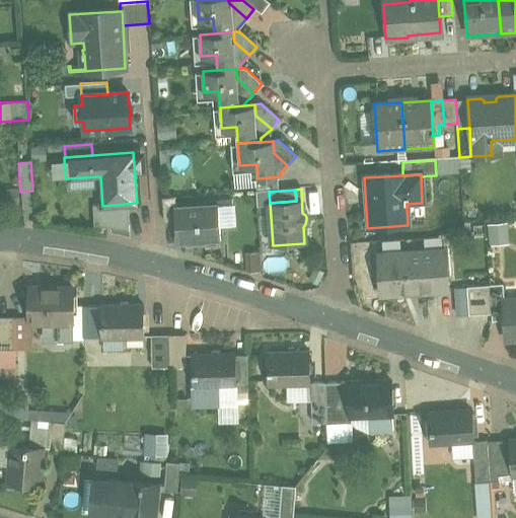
[(175,198),(162,199),(163,223),(176,223),(175,210),(176,209),(175,198)]
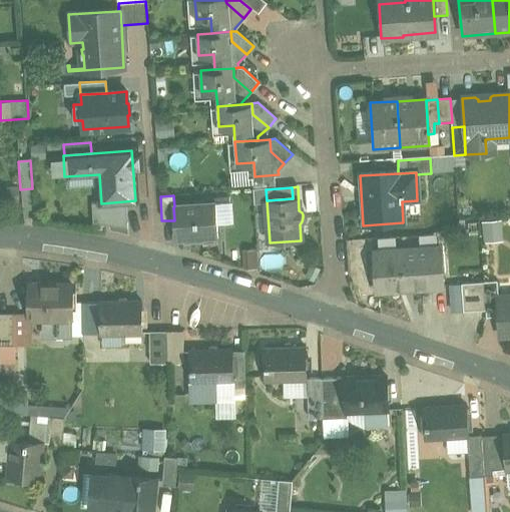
[(174,206),(173,207),(174,220),(175,239),(187,238),(187,240),(199,239),(199,237),(217,236),(214,204),(174,206)]
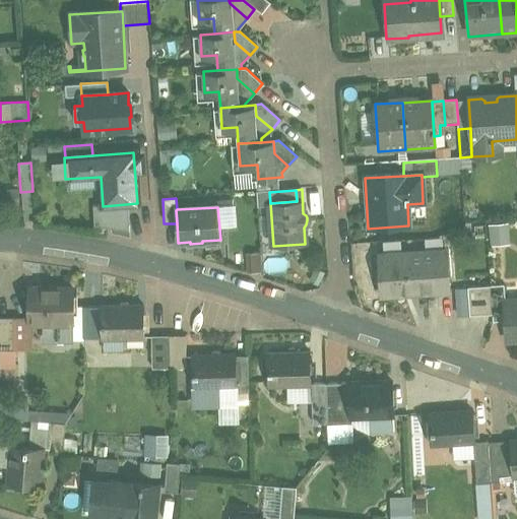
[(93,228),(130,229),(130,208),(94,208),(93,228)]
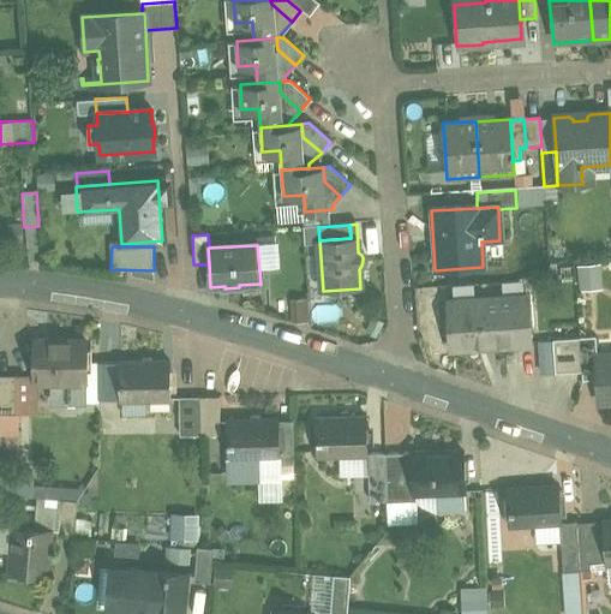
[(579,291),(601,290),(600,266),(577,267),(579,291)]
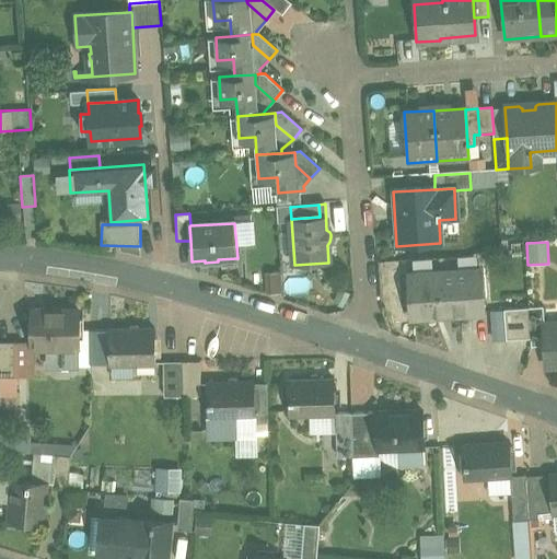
[(482,272),(408,277),(410,317),(484,313),(482,272)]
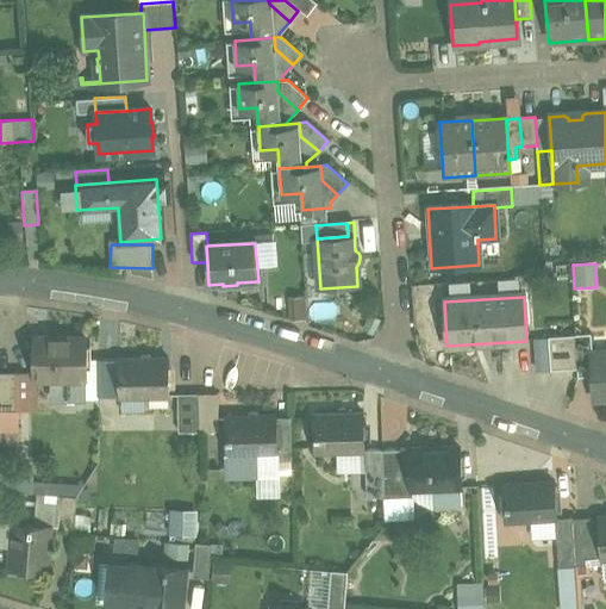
[(589,336),(573,337),(575,368),(575,378),(591,377),(589,353),(591,353),(589,336)]
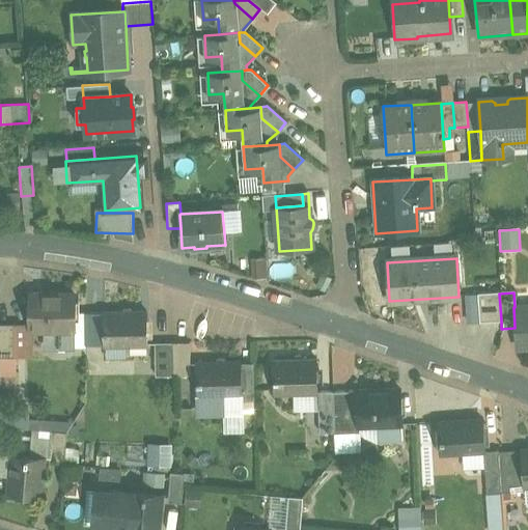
[(499,294),(477,296),(479,323),(501,321),(499,294)]
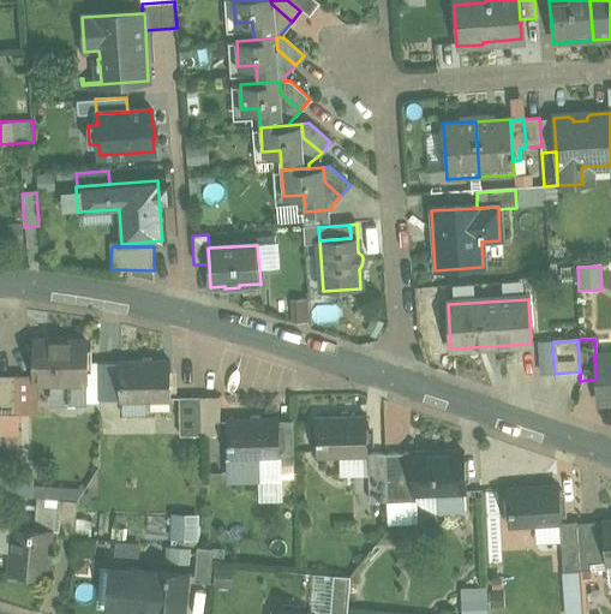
[(84,343),(49,341),(36,341),(35,383),(52,383),(83,383),(84,343)]
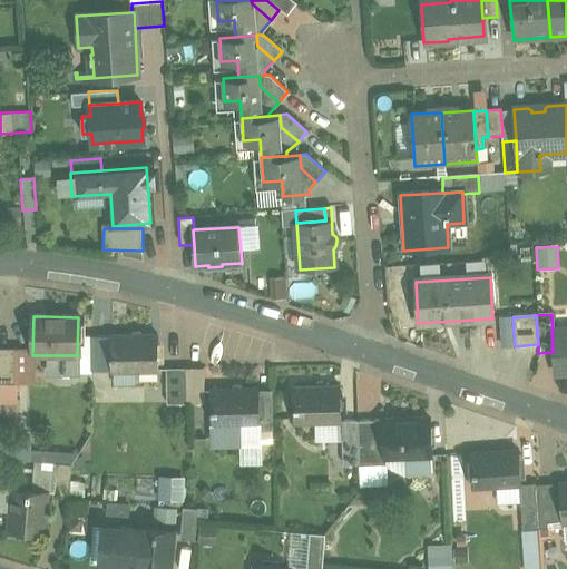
[(566,329),(553,330),(551,330),(553,352),(554,373),(566,372),(566,329)]
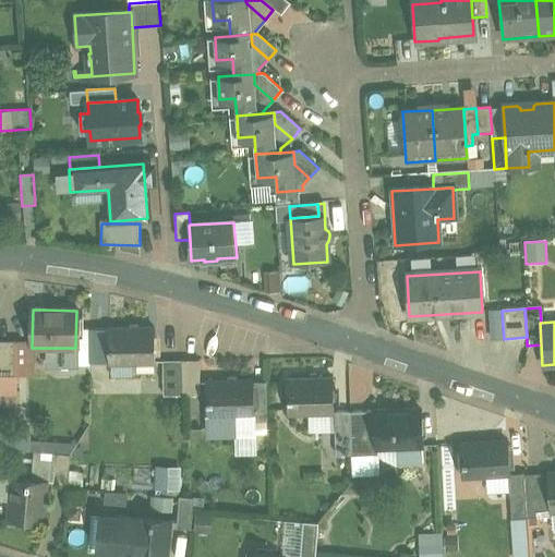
[(154,330),(107,331),(108,364),(154,363),(154,330)]
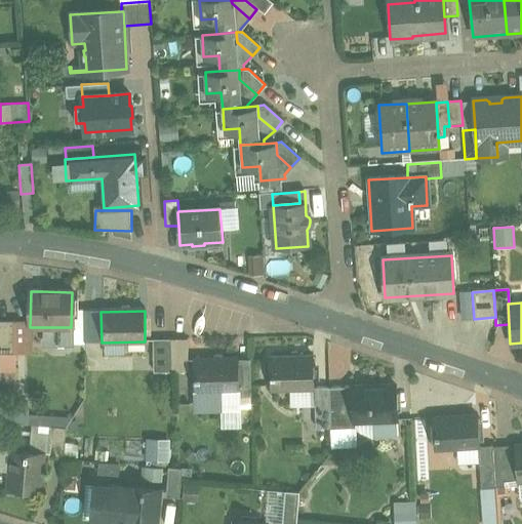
[(14,322),(0,322),(0,355),(14,355),(14,322)]
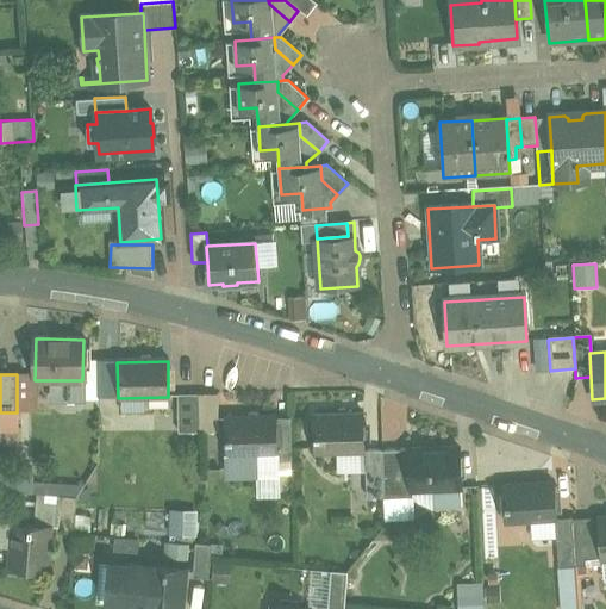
[(82,380),(51,380),(51,402),(82,402),(82,380)]
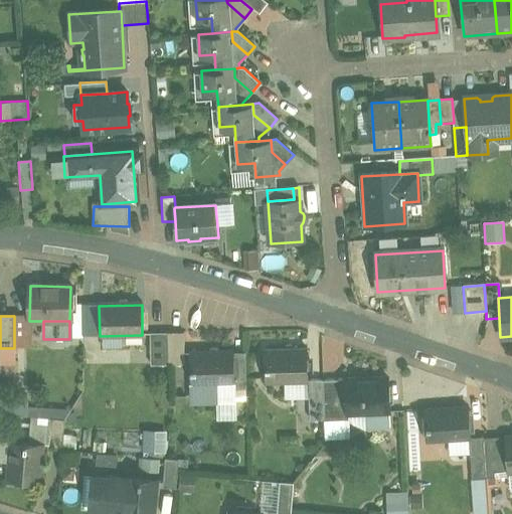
[(184,334),(167,335),(167,366),(184,366),(184,334)]
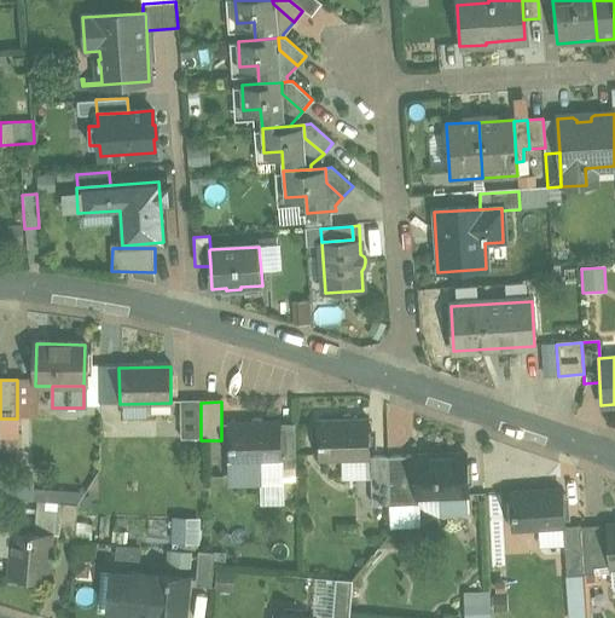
[(201,403),(180,403),(181,442),(201,440),(201,403)]
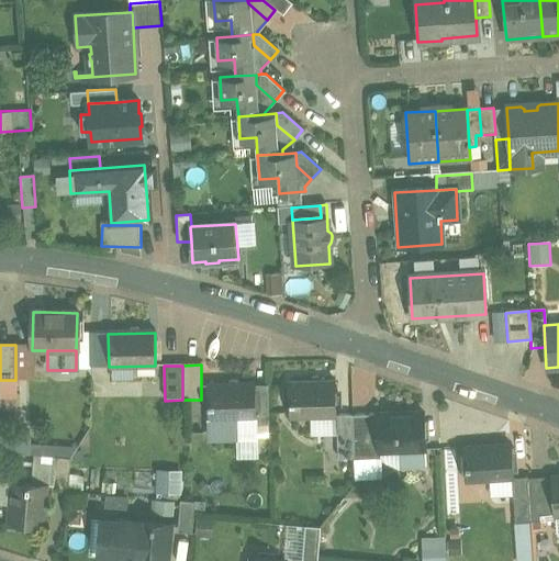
[(15,380),(0,380),(0,397),(15,397),(17,380),(15,380)]
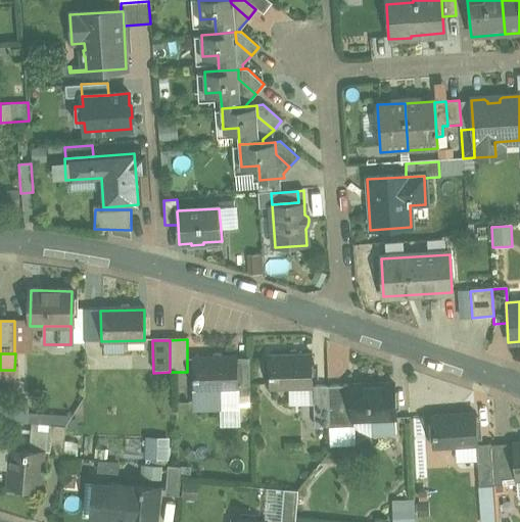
[(237,359),(194,360),(195,408),(237,408),(237,359)]
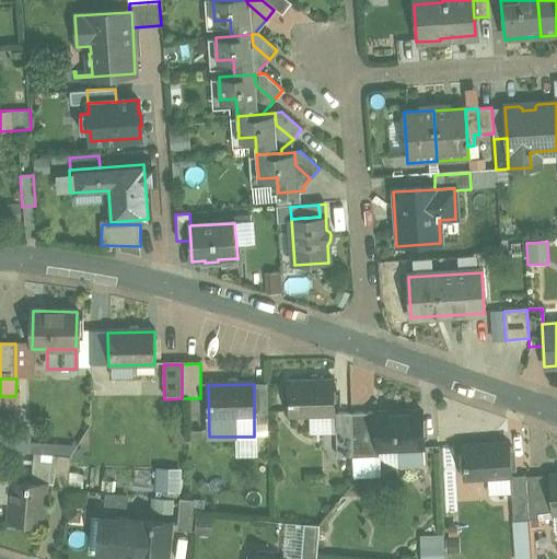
[(335,416),(334,384),(288,385),(289,418),(335,417),(335,416)]
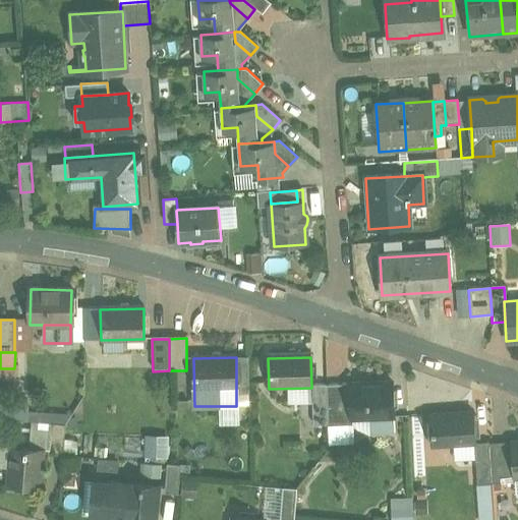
[(391,384),(362,386),(361,385),(350,386),(351,420),(352,421),(393,418),(391,384)]
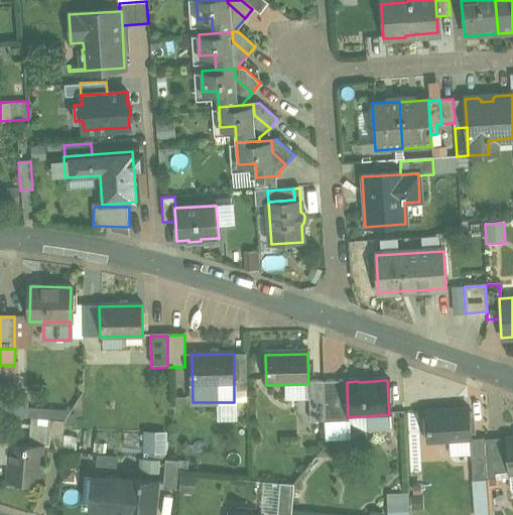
[(347,382),(323,384),(325,422),(325,424),(350,422),(349,417),(348,416),(347,382)]
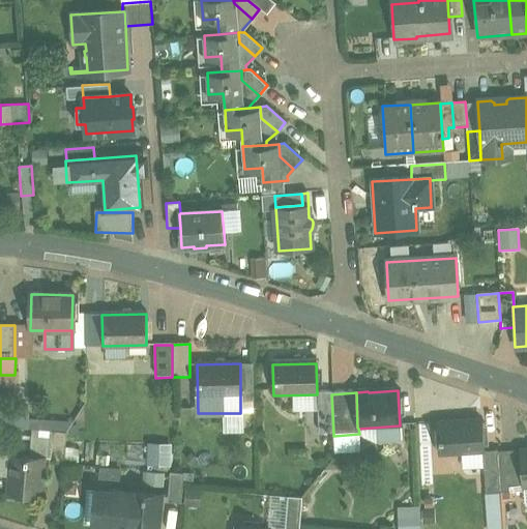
[(331,394),(331,393),(317,393),(317,394),(318,435),(333,434),(331,394)]
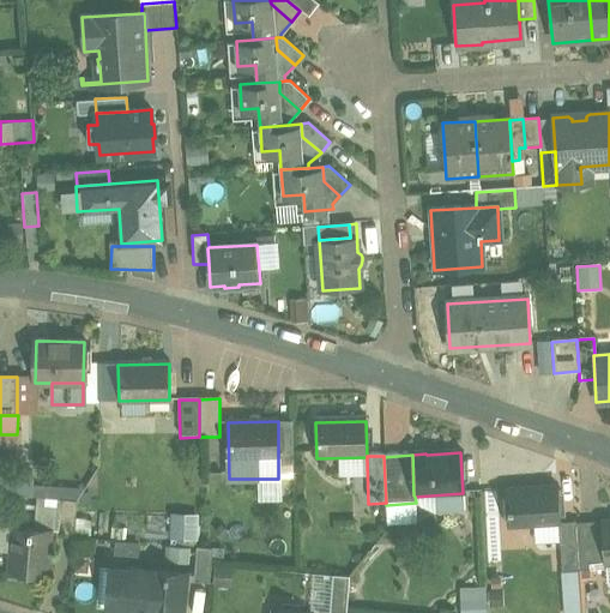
[(555,487),(506,492),(509,529),(557,526),(559,526),(555,487)]
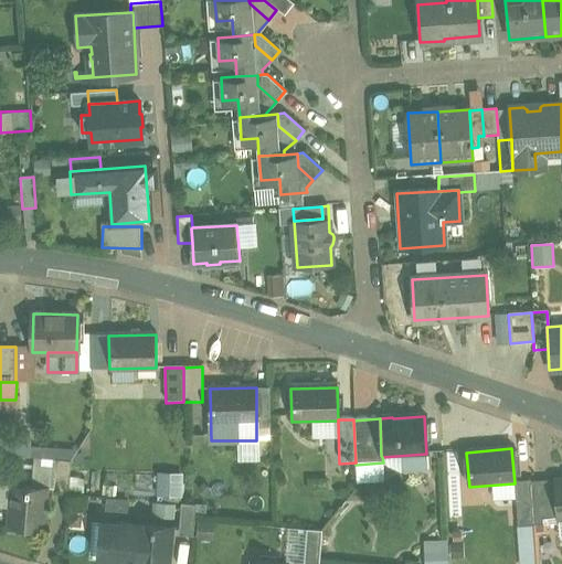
[(70,463),(56,461),(53,496),(67,497),(70,463)]
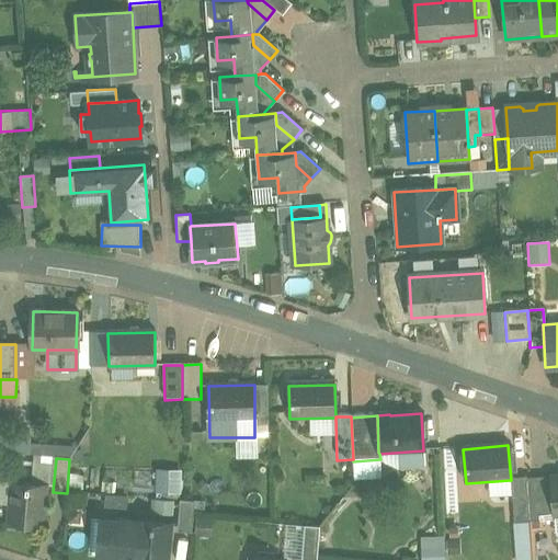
[(157,469),(157,492),(182,493),(182,469),(157,469)]
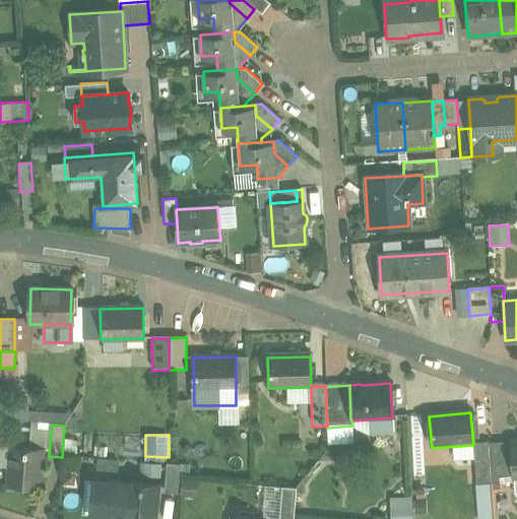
[(473,445),(472,445),(475,485),(490,484),(488,447),(488,444),(473,445)]
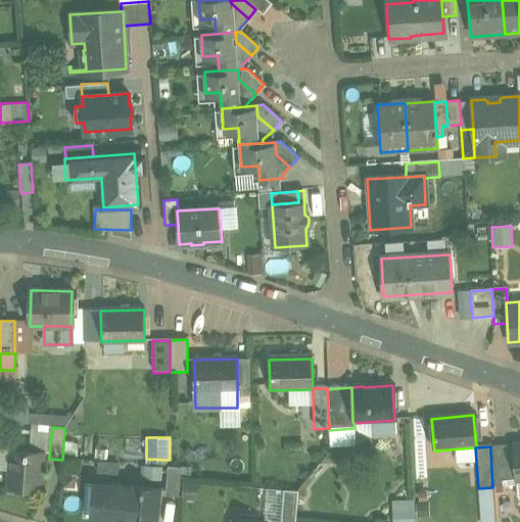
[(515,448),(490,449),(492,486),(503,485),(503,481),(517,480),(515,448)]
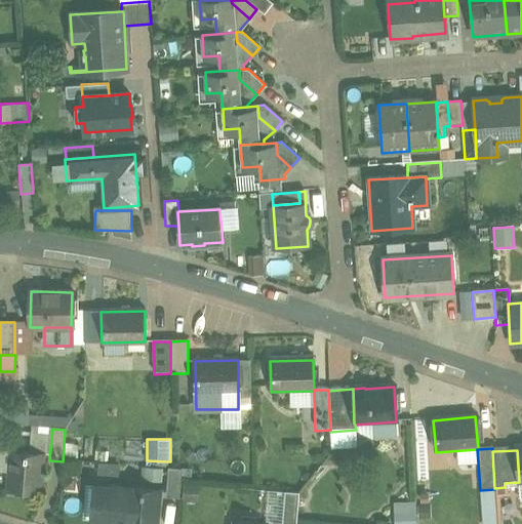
[(43,455),(12,452),(9,490),(40,492),(43,455)]
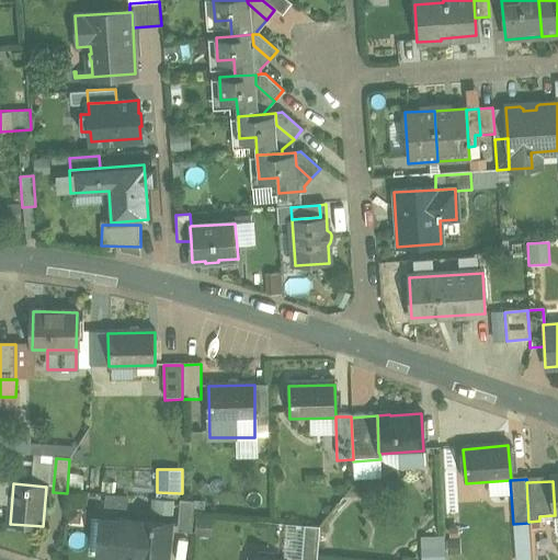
[(173,514),(174,502),(156,500),(155,512),(173,514)]
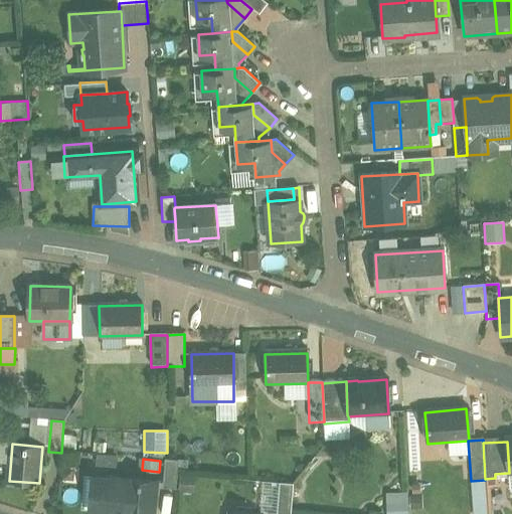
[(177,461),(165,460),(163,488),(175,489),(177,461)]
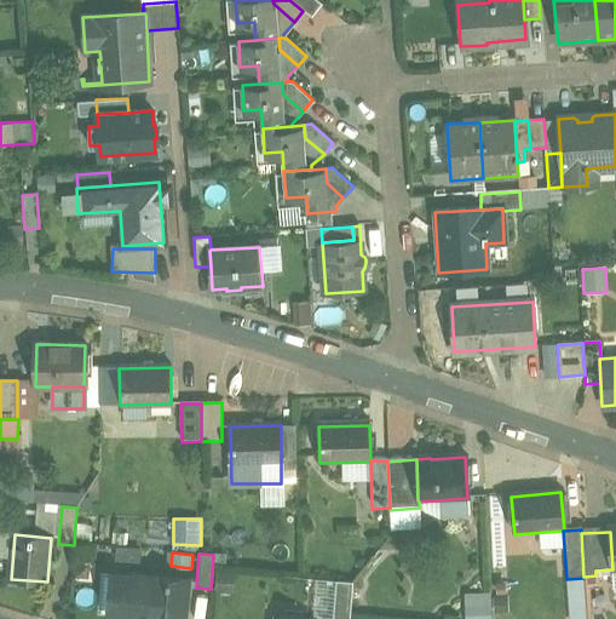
[(184,618),(188,580),(122,575),(119,618),(184,618)]
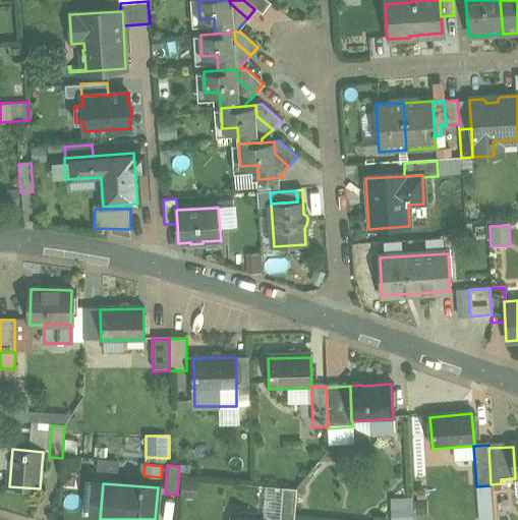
[(501,483),(491,484),(491,485),(493,514),(504,514),(501,483)]
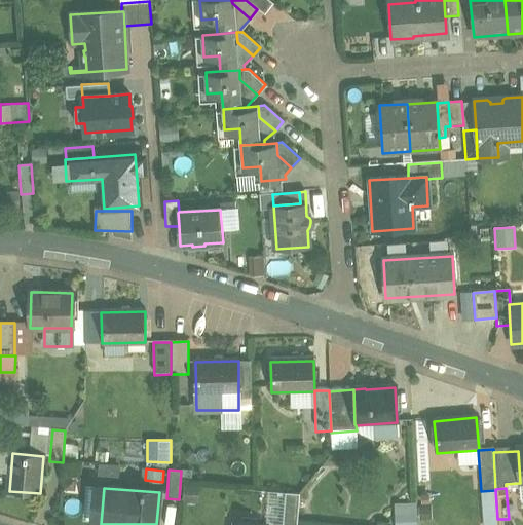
[(295,524),(298,496),(286,495),(283,524),(295,524)]
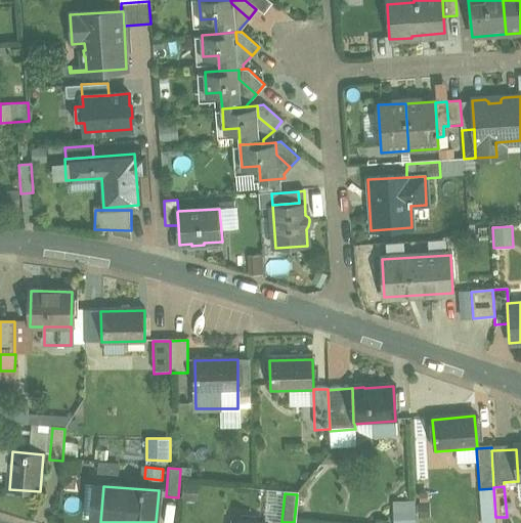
[(417,522),(417,500),(394,502),(394,522),(417,522)]
